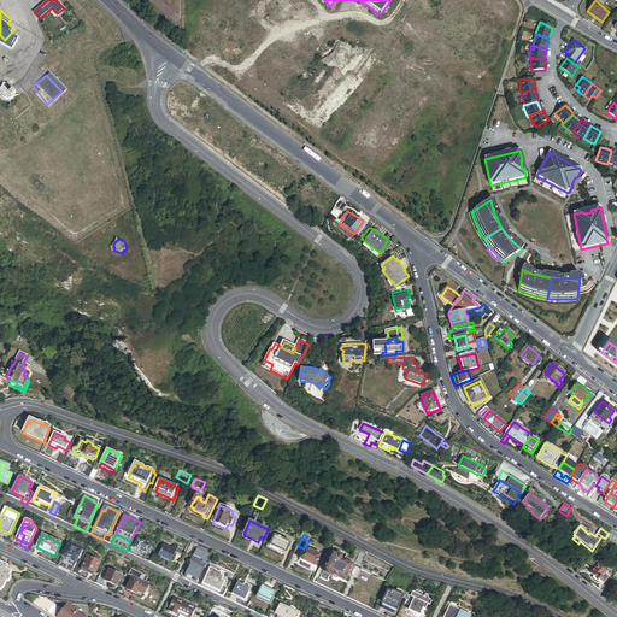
[(280,550),(287,553),(292,544),(287,541),(285,540),(282,539),(280,538),(278,538),(276,536),(271,546),(280,550)]
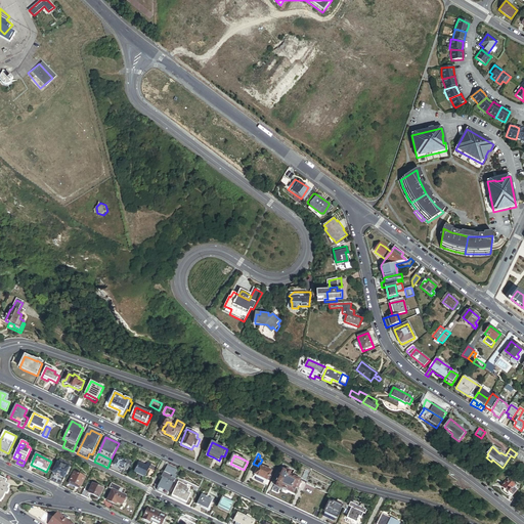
[(125,470),(124,469),(125,466),(127,467),(128,465),(131,467),(133,462),(128,460),(127,463),(118,459),(112,471),(120,474),(123,476),(125,470)]
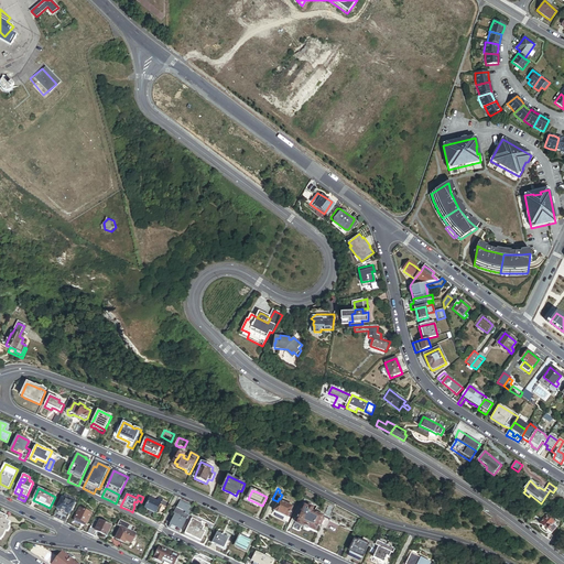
[(61,521),(65,523),(75,503),(73,502),(75,499),(65,495),(57,509),(56,509),(53,517),(60,520),(61,521)]
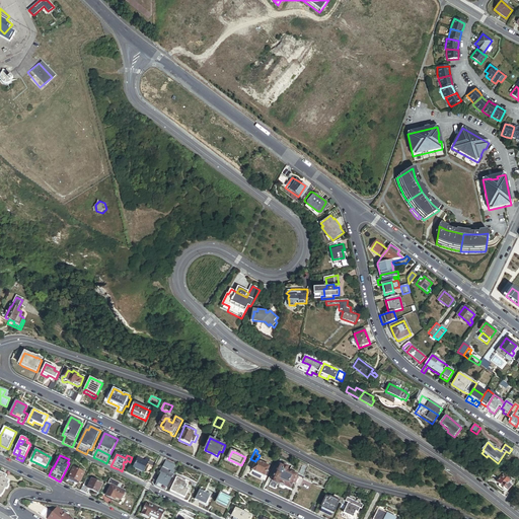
[(147,464),(154,467),(157,463),(147,458),(145,462),(138,458),(134,467),(140,471),(144,472),(147,464)]
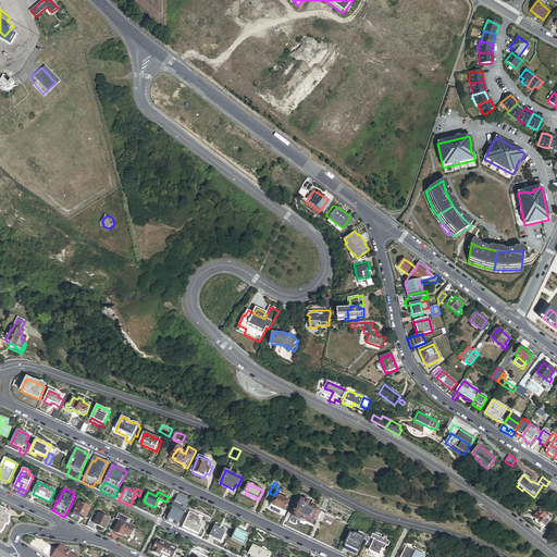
[(188,500),(178,495),(175,503),(180,505),(181,503),(186,505),(188,500)]
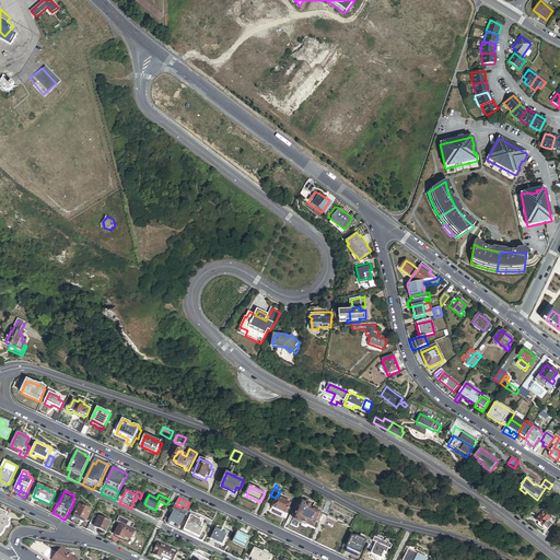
[(280,512),(287,515),(291,504),(278,498),(272,509),(280,512)]
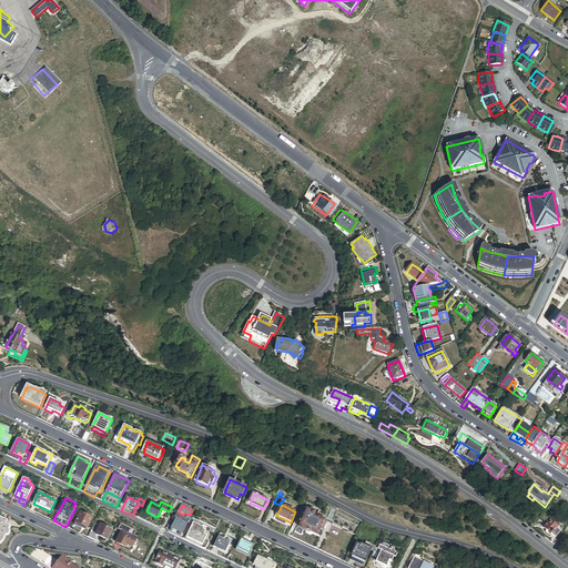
[(317,528),(321,529),(325,520),(314,516),(316,513),(307,508),(298,526),(306,530),(306,529),(307,529),(313,533),(315,533),(317,528)]
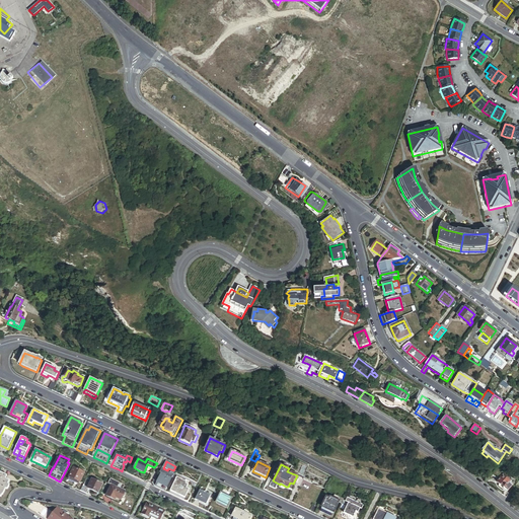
[(79,482),(84,472),(80,471),(81,469),(77,467),(76,469),(74,467),(69,477),(79,482)]
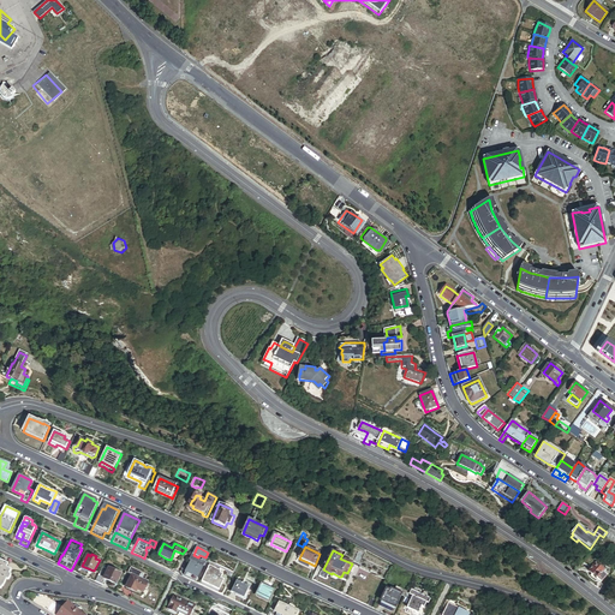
[(197,580),(208,559),(206,557),(199,555),(198,557),(193,555),(190,561),(191,562),(189,567),(184,566),(180,572),(183,577),(184,577),(185,574),(192,578),(197,580)]
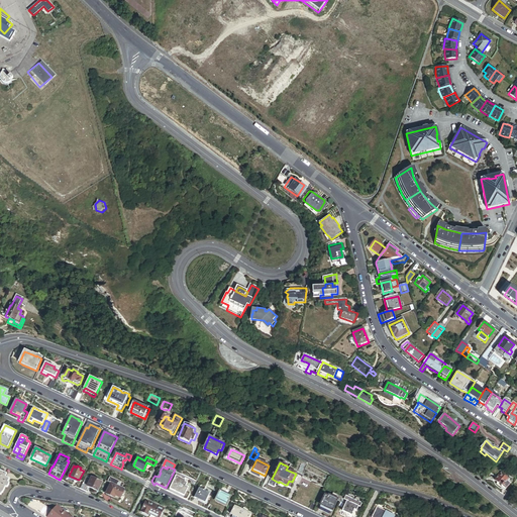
[(298,473),(304,476),(307,470),(305,469),(301,468),(300,467),(298,473)]
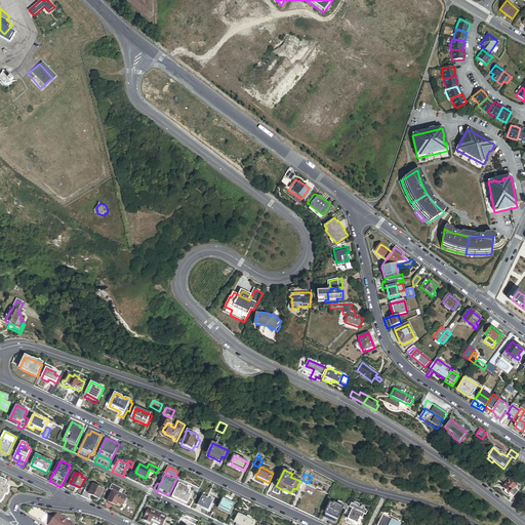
[(6,495),(8,495),(9,493),(10,491),(9,490),(8,490),(10,486),(6,484),(7,481),(1,478),(0,479),(0,501),(1,502),(2,500),(3,500),(6,495)]
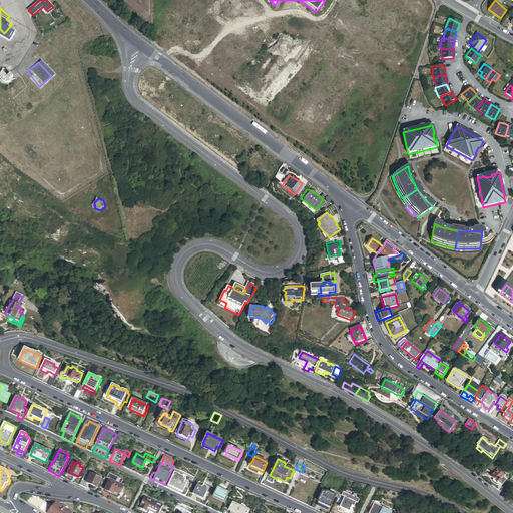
[(502,485),(506,480),(503,478),(504,476),(500,472),(501,471),(498,469),(491,477),(494,479),(493,480),(495,482),(498,484),(500,485),(497,489),(500,492),(504,486),(502,485)]
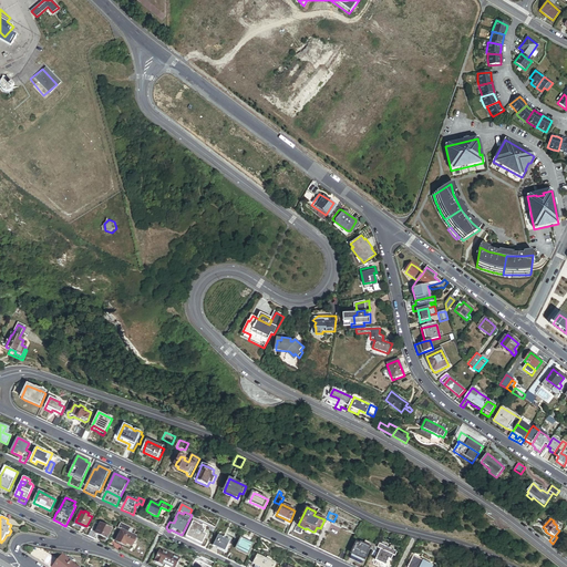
[(86,526),(75,522),(74,524),(82,527),(81,528),(82,529),(85,531),(86,526)]
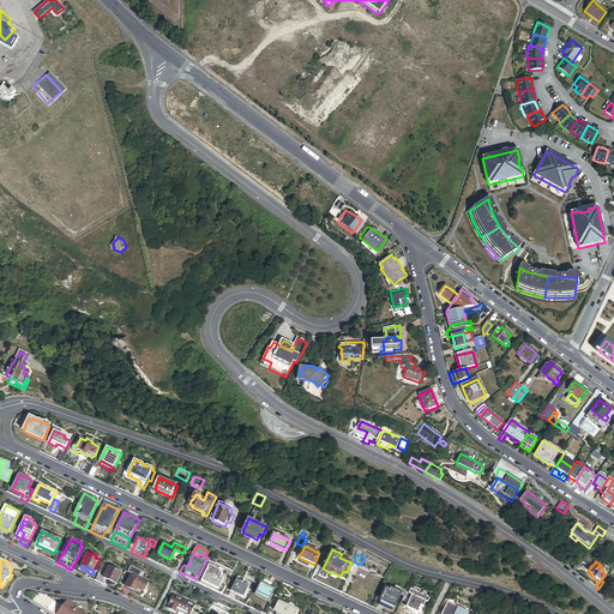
[(224,579),(221,578),(223,573),(221,572),(222,571),(216,569),(210,565),(202,582),(199,581),(198,583),(216,591),(220,593),(222,591),(226,585),(222,584),(224,579)]
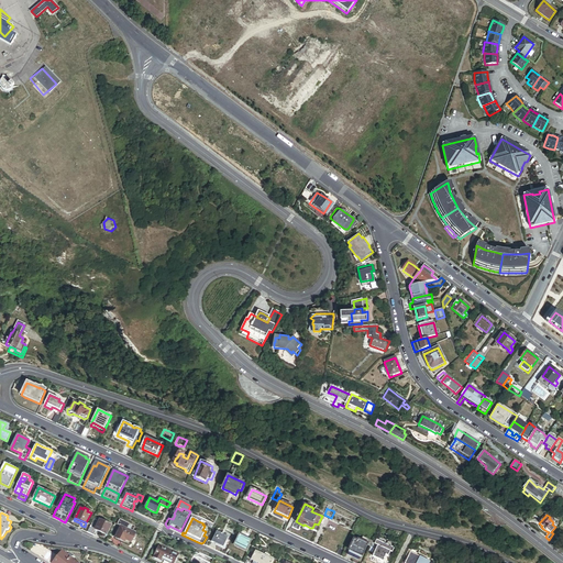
[(106,536),(111,526),(100,520),(96,530),(101,533),(106,536)]
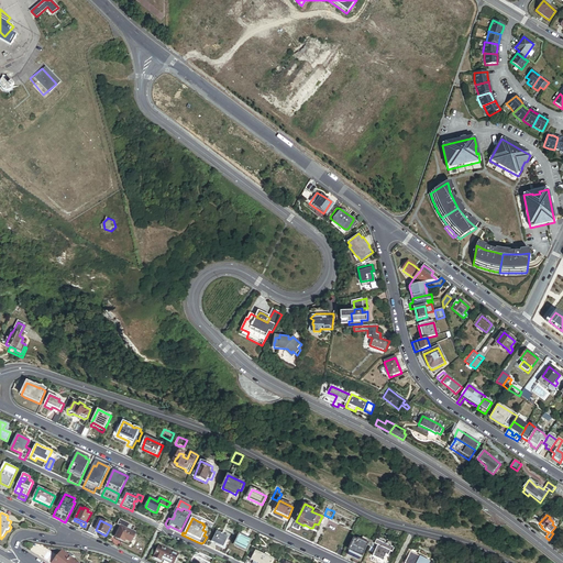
[(130,545),(135,533),(133,532),(135,528),(119,520),(117,525),(121,527),(116,539),(124,543),(130,545)]
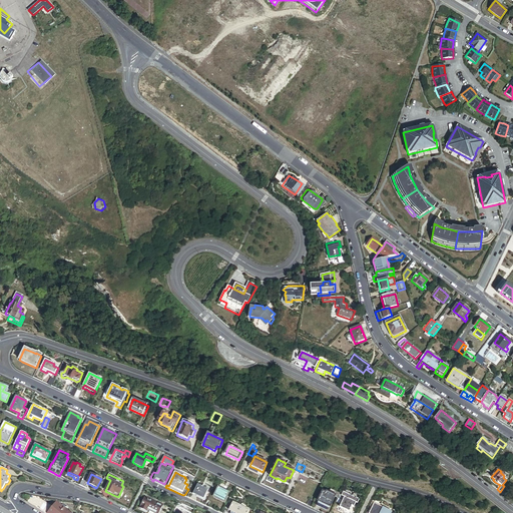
[(199,497),(203,499),(208,489),(202,486),(198,484),(193,494),(199,497)]
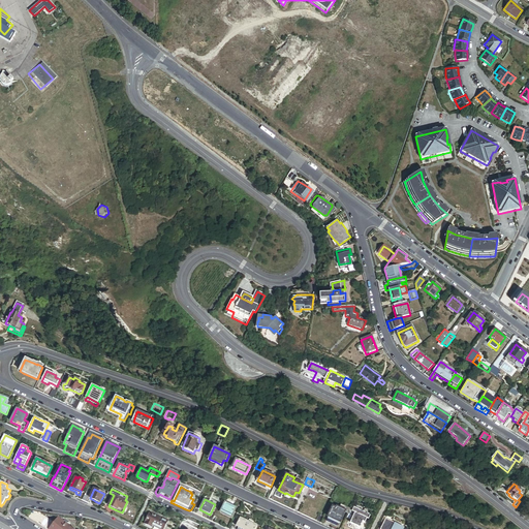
[(226,516),(231,518),(237,508),(230,505),(225,503),(220,512),(226,516)]
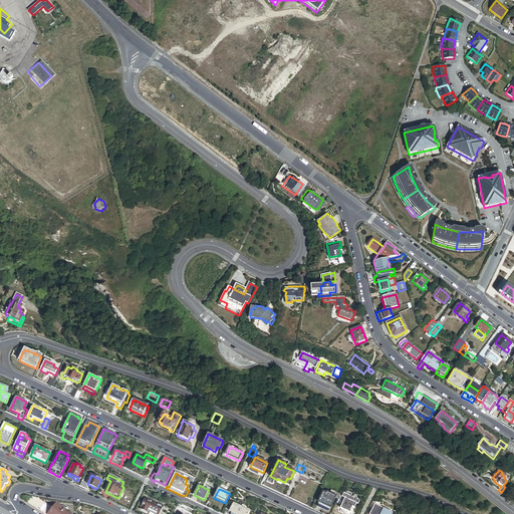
[(319,503),(330,508),(335,498),(338,499),(340,494),(332,491),(330,494),(324,491),(319,503)]
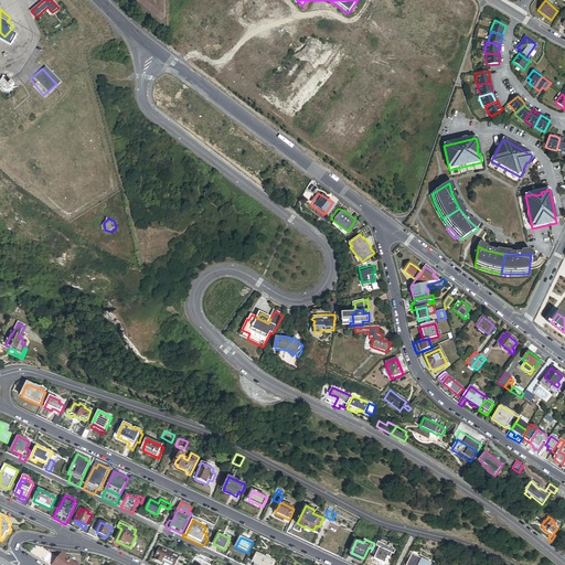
[(387,557),(390,558),(392,554),(382,548),(383,546),(374,542),(374,543),(372,548),(376,551),(374,555),(376,556),(374,560),(380,562),(385,564),(387,557)]
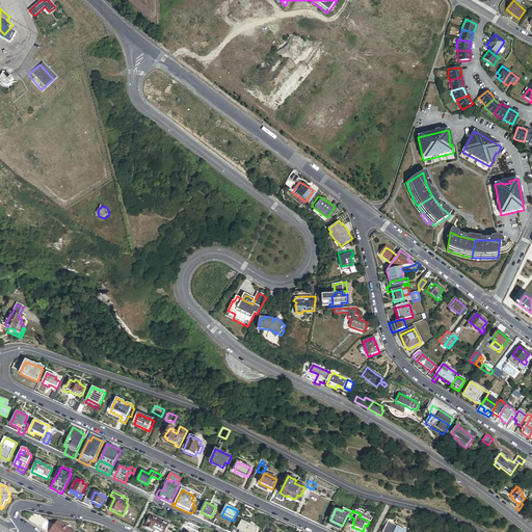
[(38,527),(43,520),(41,519),(43,515),(32,513),(28,521),(38,527)]
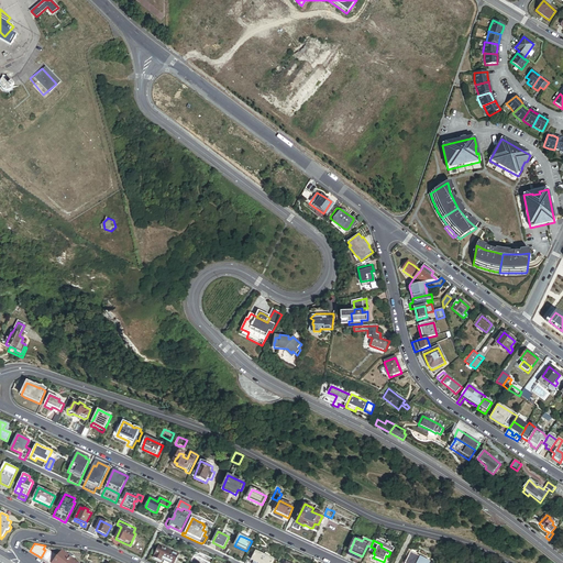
[(178,559),(179,555),(178,554),(179,553),(173,550),(172,551),(161,545),(154,559),(156,560),(155,560),(161,562),(162,560),(166,562),(175,562),(177,558),(178,559)]
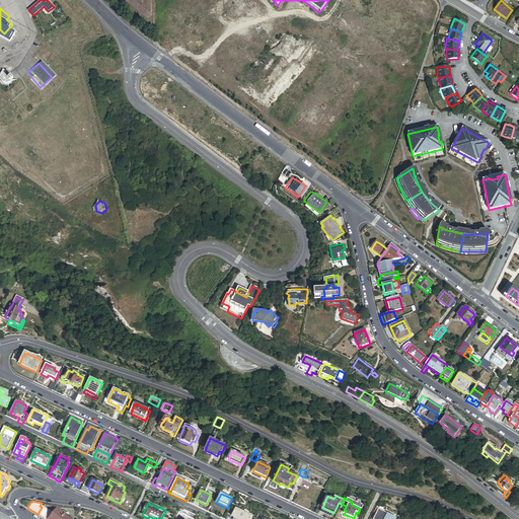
[(311,512),(316,515),(319,508),(314,505),(311,512)]
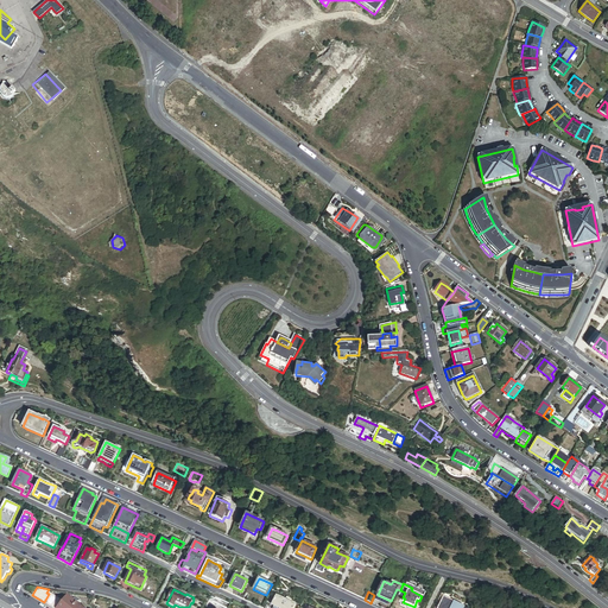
[(78,607),(80,607),(80,606),(77,605),(77,603),(76,603),(77,602),(65,594),(61,601),(49,594),(44,602),(52,607),(78,607)]
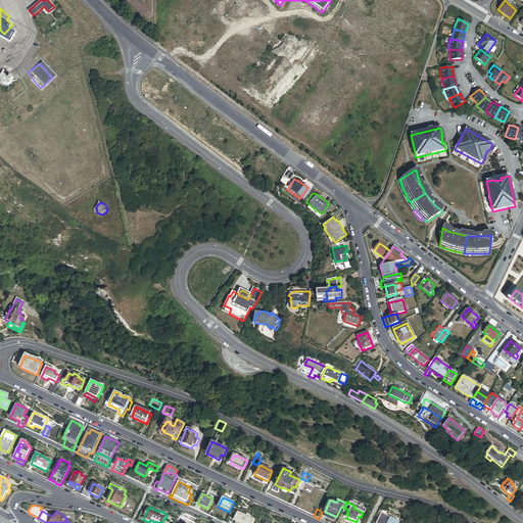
[(237,522),(242,522),(247,513),(245,512),(244,514),(238,512),(235,520),(237,520),(239,521),(237,522)]
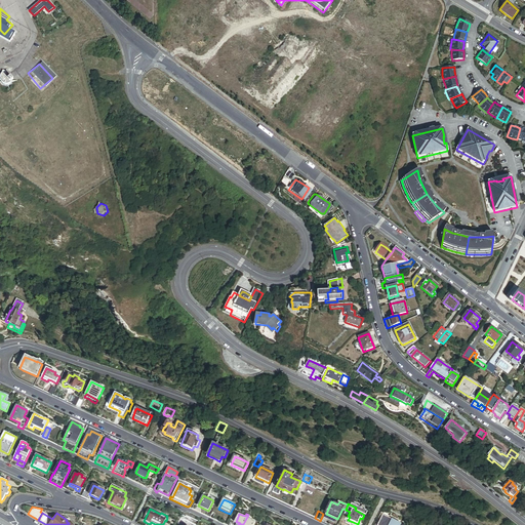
[(336,523),(337,519),(326,514),(324,517),(330,520),(336,523)]
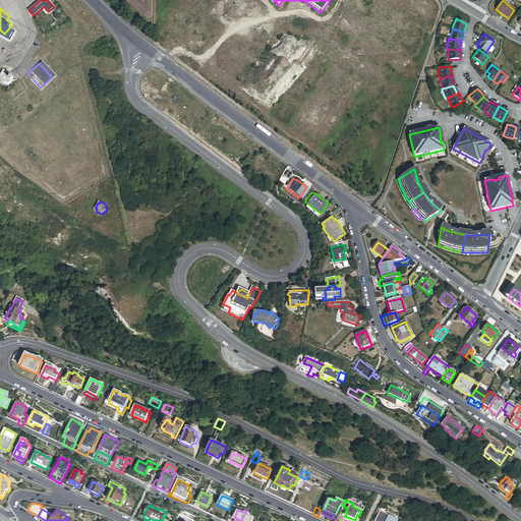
[(219,519),(224,520),(226,520),(229,514),(223,511),(219,519)]
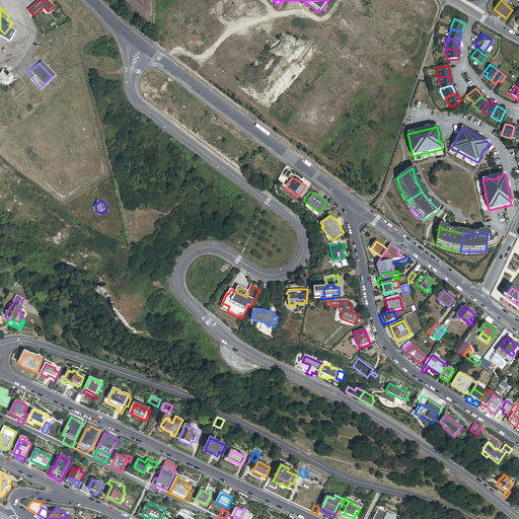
[(250,518),(252,515),(246,512),(247,510),(245,509),(240,518),(250,518)]
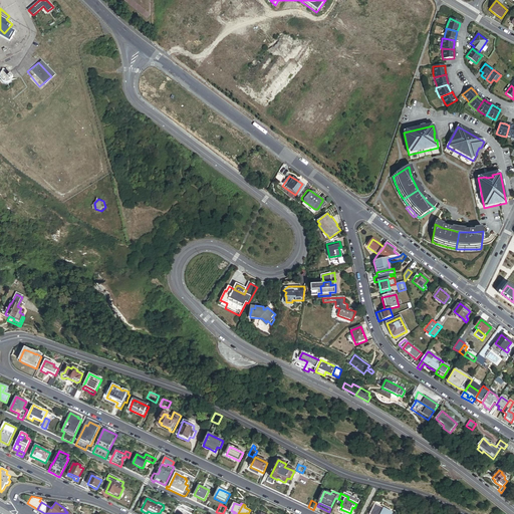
[(392,513),(393,512),(372,504),(368,511),(371,512),(369,513),(392,513)]
